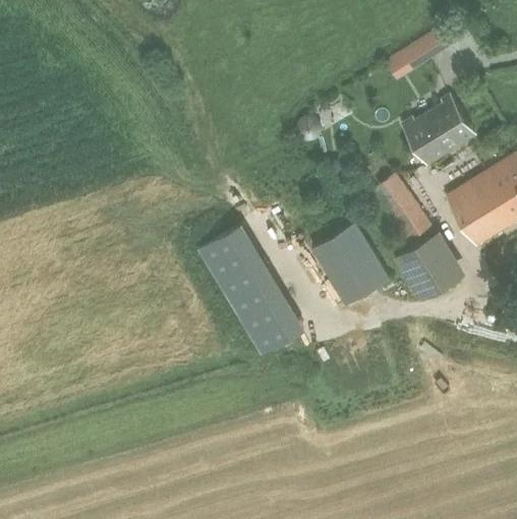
[(401,65),(405,71),(451,44),(440,25),(378,64),(386,75),(401,65)]
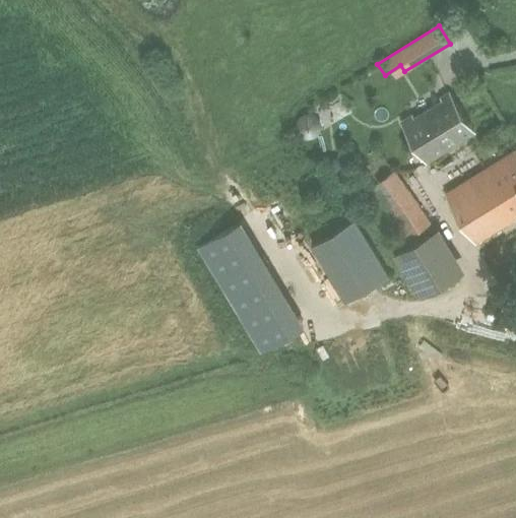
[(439,99),(441,103),(411,121),(409,117),(399,123),(425,164),(471,135),(447,93),(439,99)]
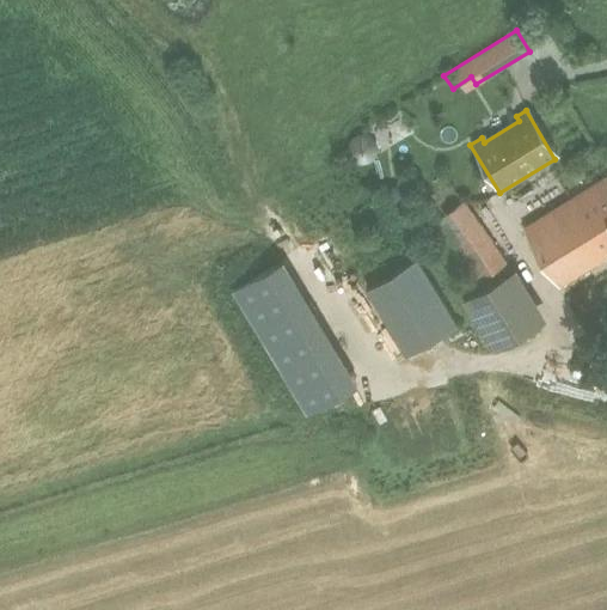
[(356,164),(373,178),(382,166),(366,152),(356,164)]
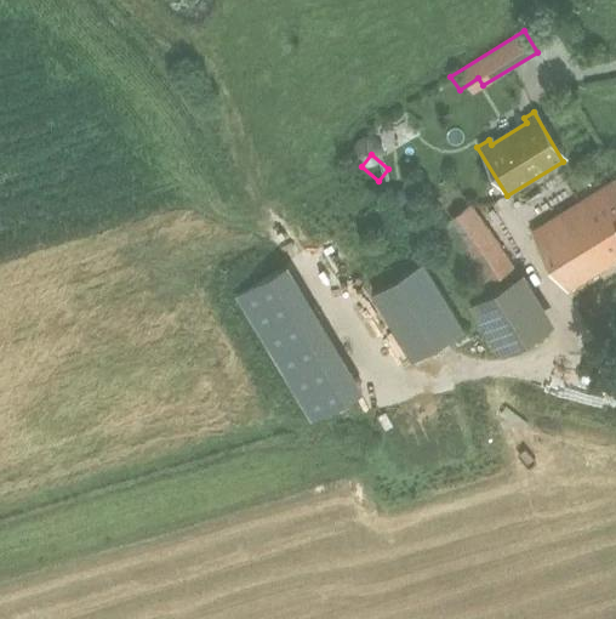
[(615,260),(615,180),(530,233),(565,291),(615,260)]
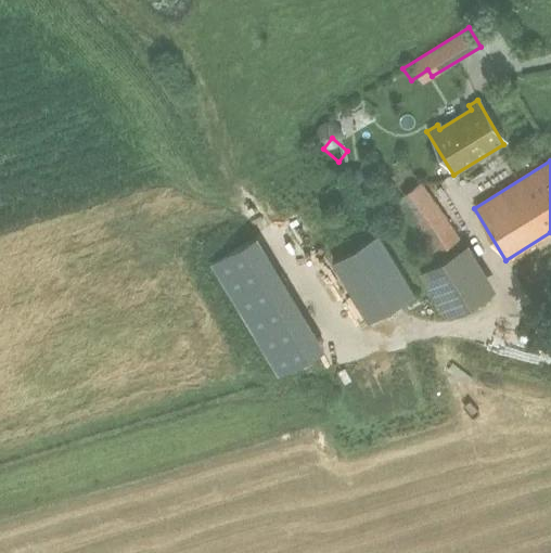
[(351,175),(355,182),(366,180),(362,167),(355,169),(351,175)]
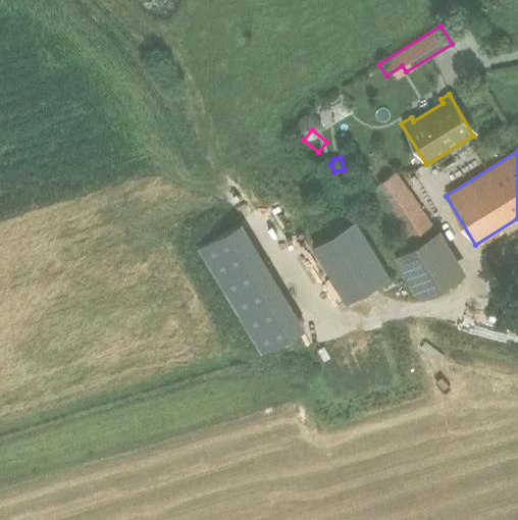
[(355,219),(310,247),(344,303),(387,275),(355,219)]
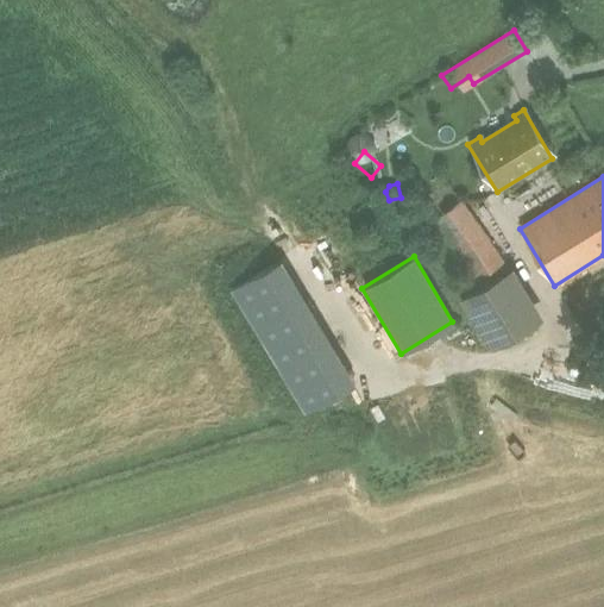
[(545,308),(529,287),(516,298),(504,283),(470,308),(497,345),(545,308)]
